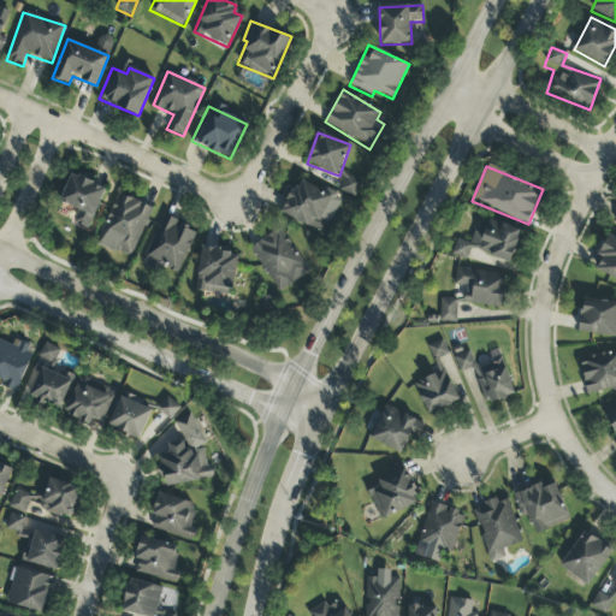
[(90,230),(105,187),(69,176),(60,203),(78,208),(73,224),(90,230)]
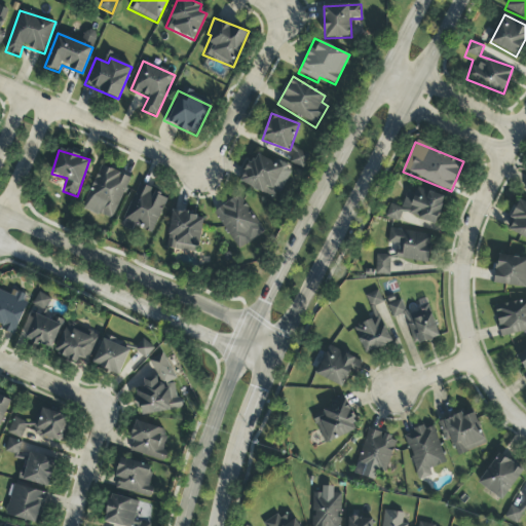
[(303,168),(309,156),(296,150),(290,162),(303,168)]
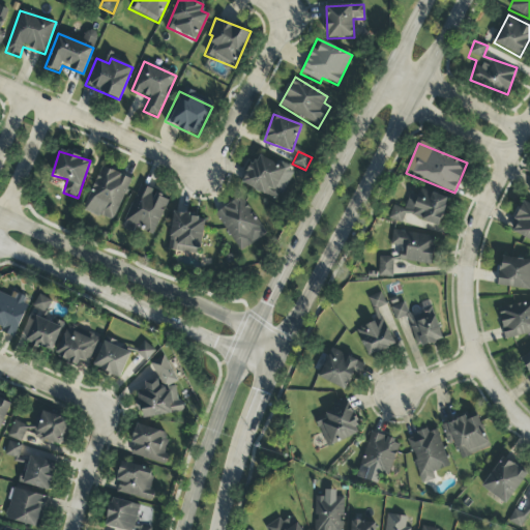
[(242,185),(281,201),(293,169),(256,153),(242,185)]
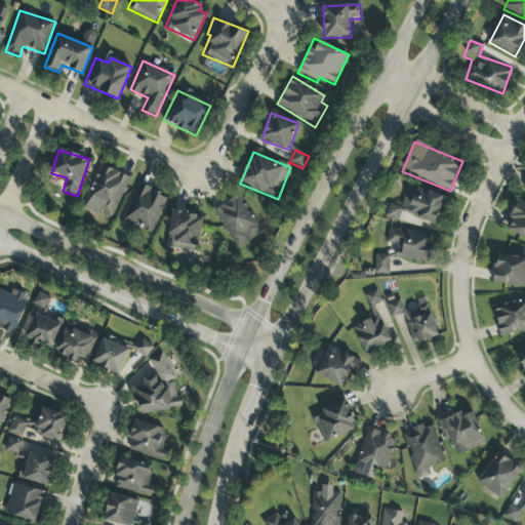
[(129,176),(99,165),(82,209),(113,220),(129,176)]
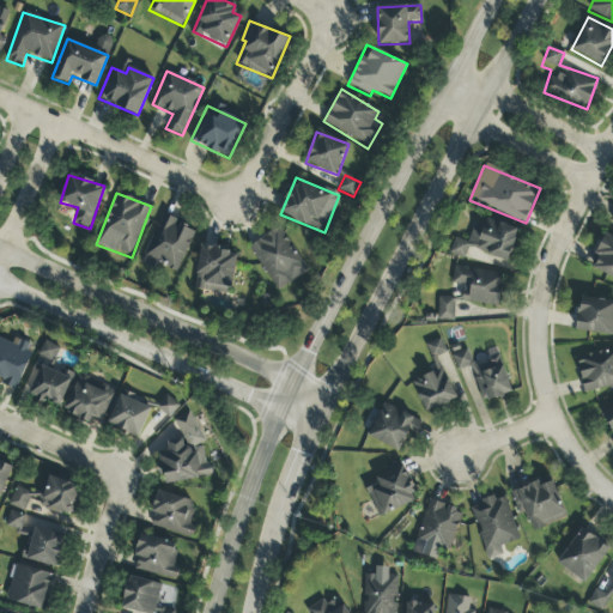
[(195,229),(161,216),(141,265),(155,269),(157,263),(178,272),(195,229)]
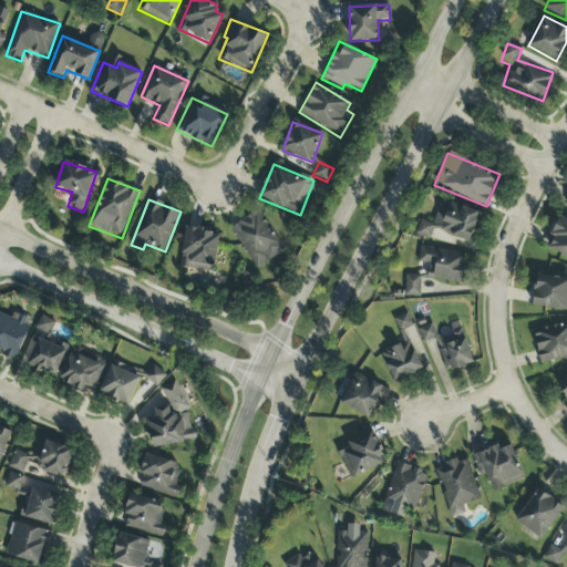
[(472,240),(480,210),(440,200),(433,224),(420,220),(415,236),(430,239),(432,230),(472,240)]
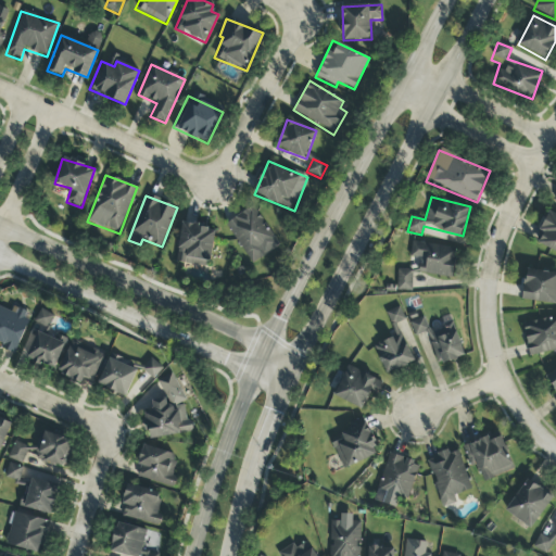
[(253,206),(226,225),(253,264),(280,245),(253,206)]
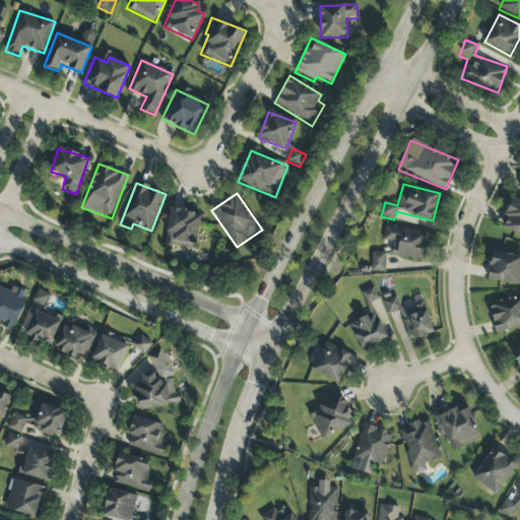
[(519,235),(519,201),(511,198),(500,229),(519,235)]
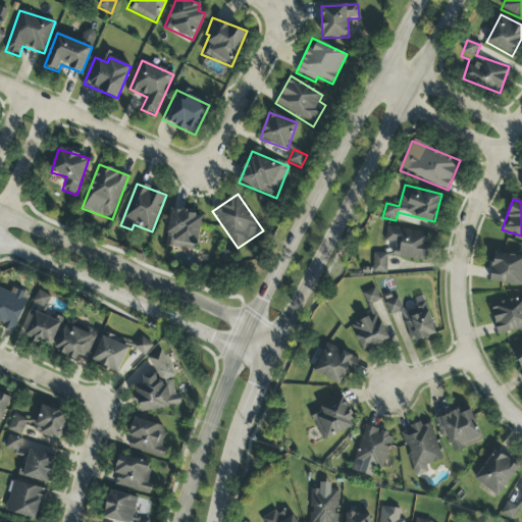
[(196,251),(201,213),(170,209),(165,247),(196,251)]
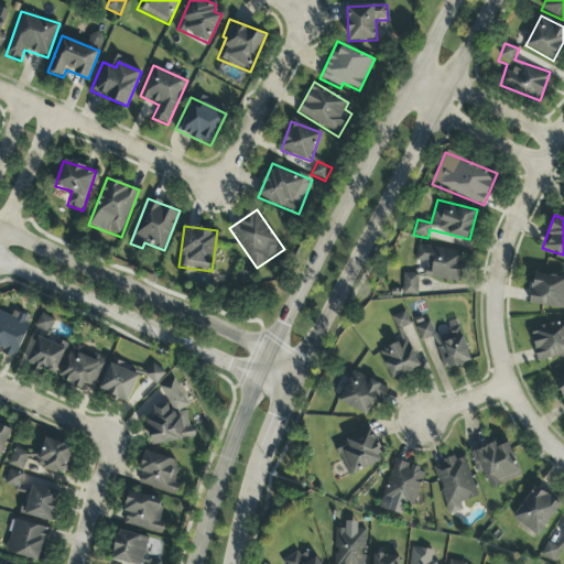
[(424,278),(459,281),(463,251),(418,247),(415,268),(425,269),(424,278)]
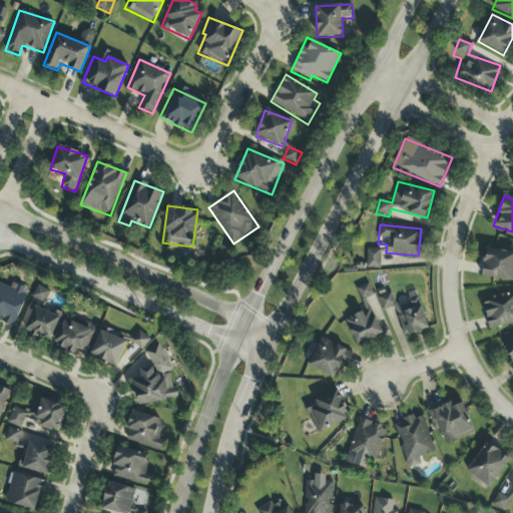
[(481,277),(512,282),(512,277),(512,252),(486,248),(481,277)]
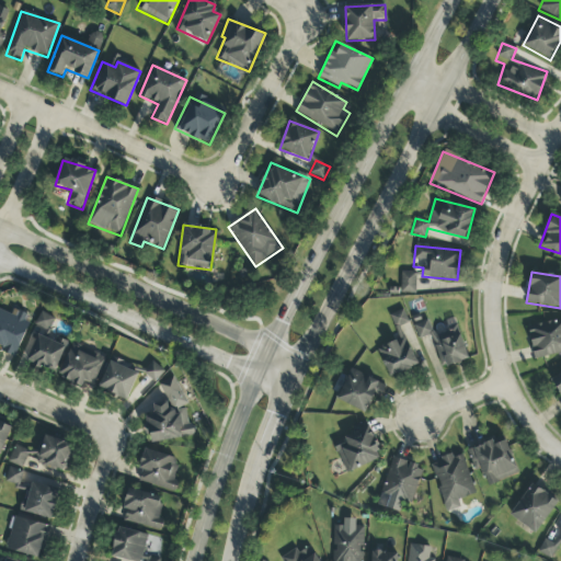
[(415,294),(416,273),(401,273),(400,294),(415,294)]
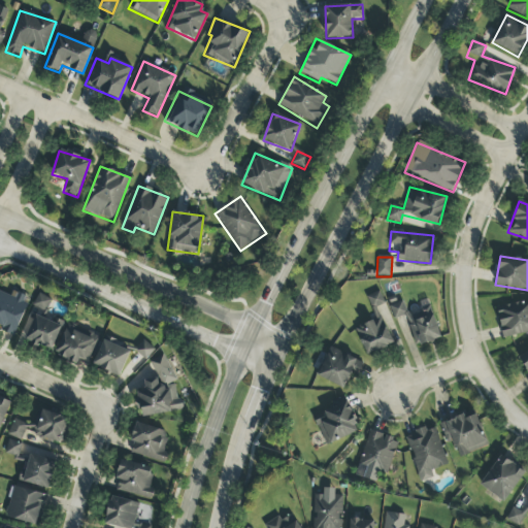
[(0,327),(14,334),(31,298),(13,291),(10,296),(0,291),(0,327)]
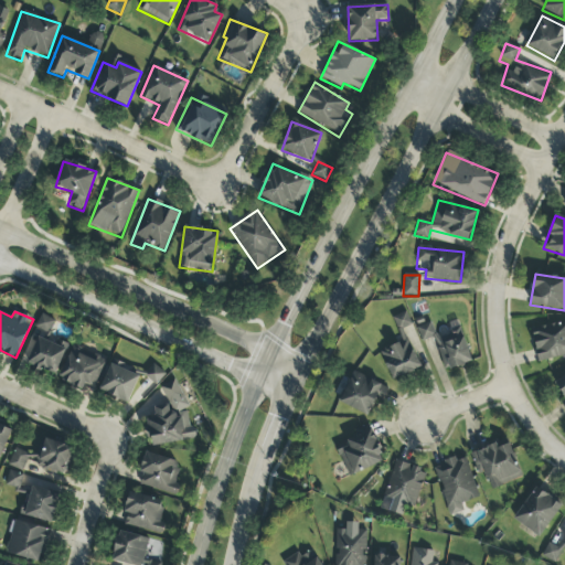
[(398,331),(412,324),(406,312),(393,318),(398,331)]
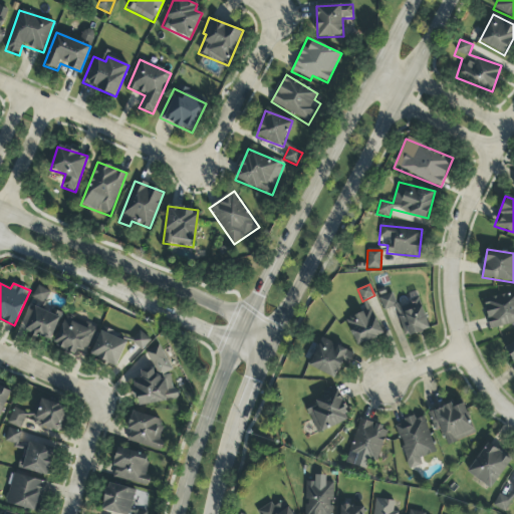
[(50,292),(37,286),(31,299),(36,301),(24,331),(50,342),(61,315),(43,308),(50,292)]
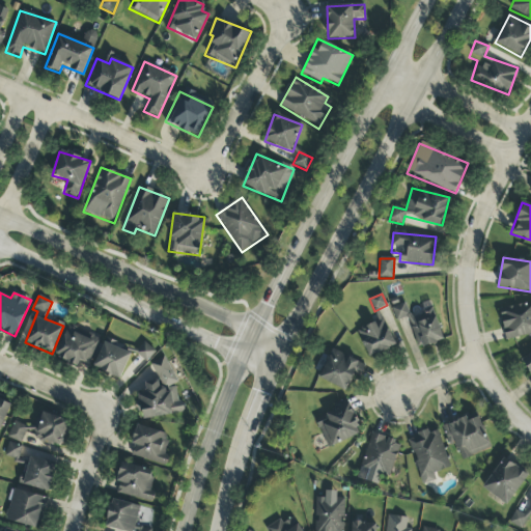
[(506,341),(530,334),(530,301),(499,310),(506,341)]
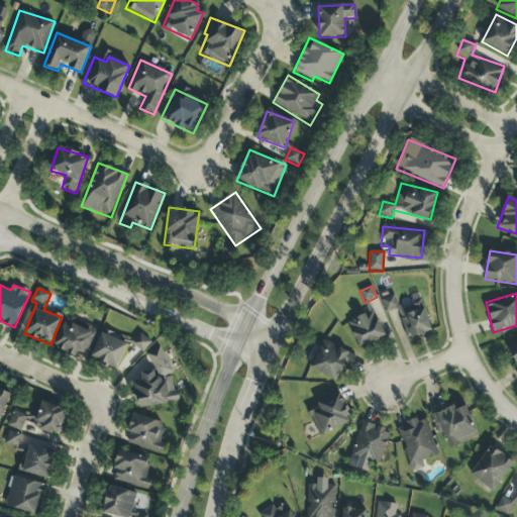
[(431,331),(422,301),(399,308),(395,295),(382,299),(385,312),(398,308),(407,339),(431,331)]
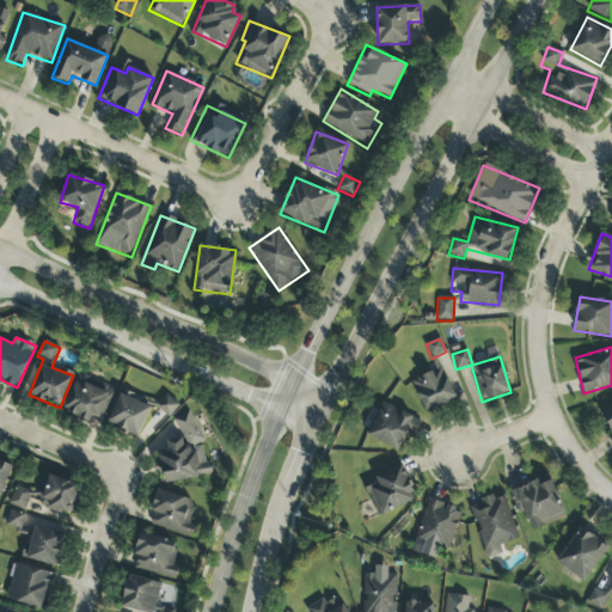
[(426,412),(457,399),(442,367),(411,381),(426,412)]
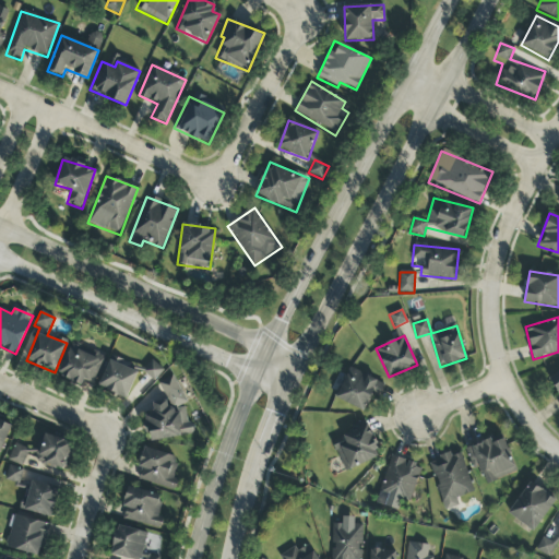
[(95,387),(104,356),(68,346),(60,378),(95,387)]
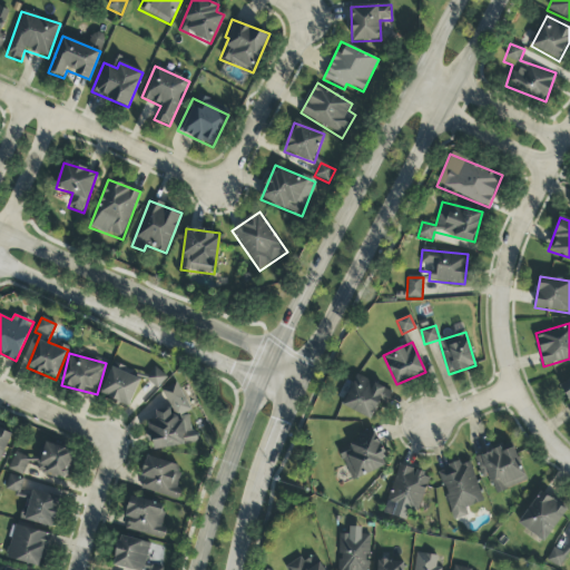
[(129,406),(140,380),(111,367),(100,394),(129,406)]
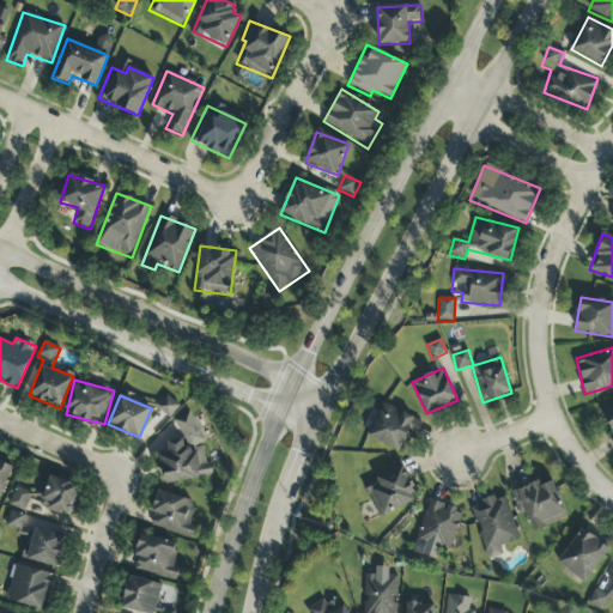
[(171,417),(178,405),(167,398),(159,411),(171,417)]
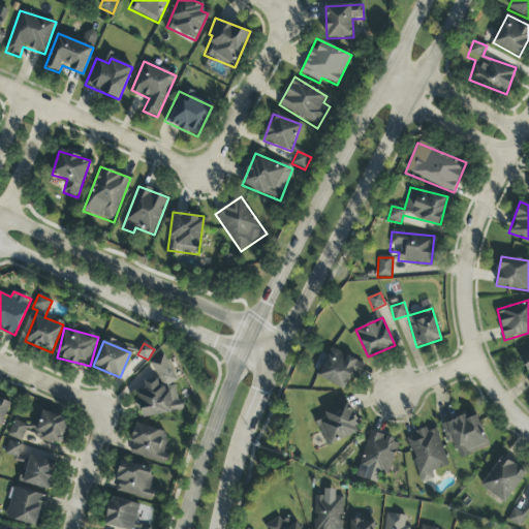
[(364,363),(330,348),(317,378),(345,390),(351,374),(358,376),(364,363)]
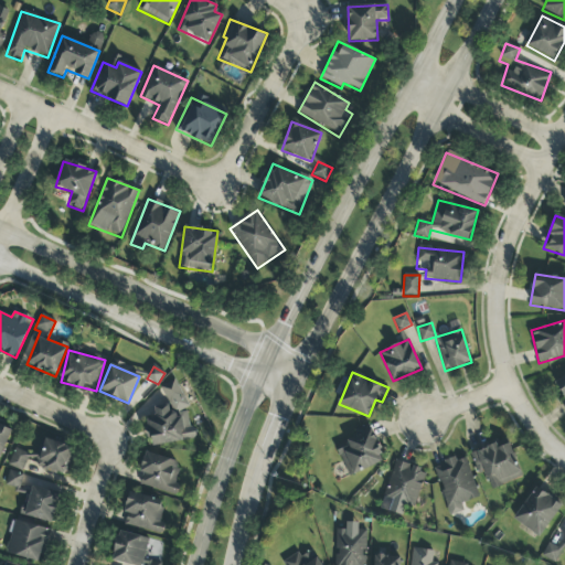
[(564,375),(554,384),(564,398),(561,403),(564,408),(564,375)]
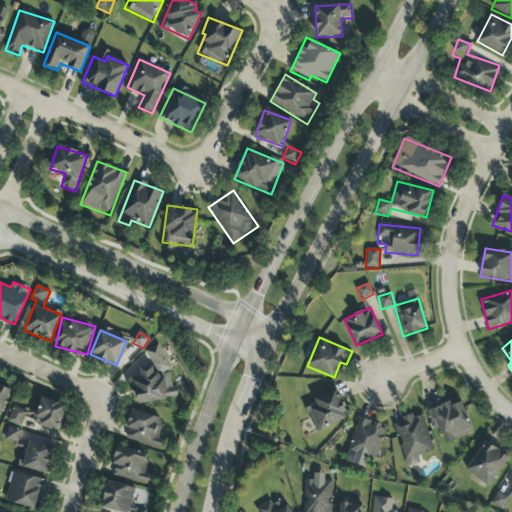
[(138,405),(158,402),(163,400),(178,398),(178,395),(171,380),(170,377),(168,370),(171,369),(160,344),(147,350),(149,364),(132,372),(136,397),(137,397),(138,405)]
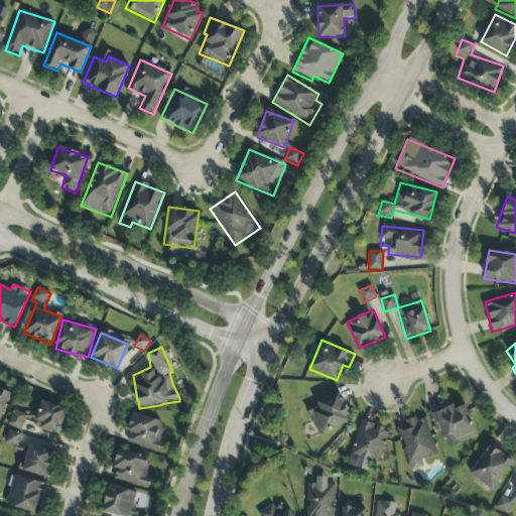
[(0,418),(10,394),(0,389),(0,418)]
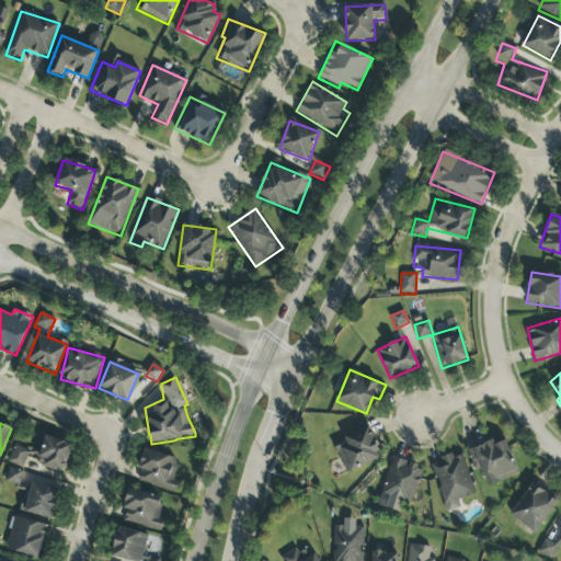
[(347,474),(382,458),(367,427),(333,443),(347,474)]
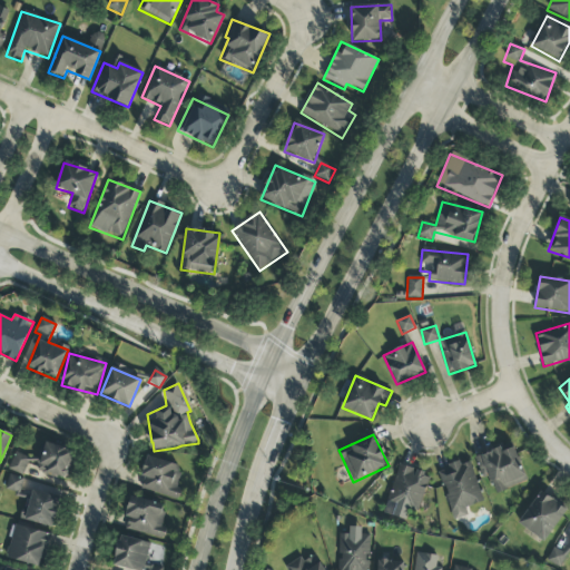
[(68,479),(75,450),(42,442),(35,471),(68,479)]
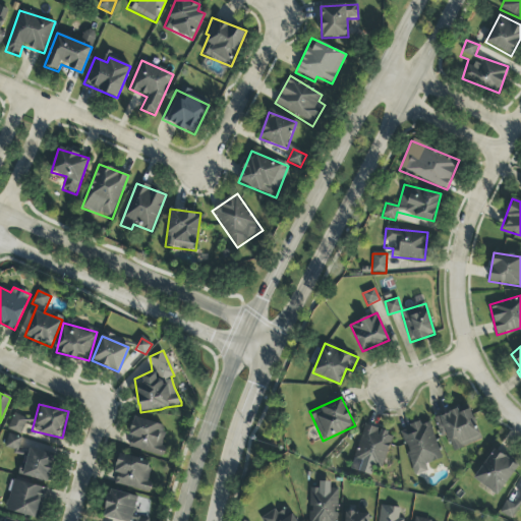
[(469,409),(459,413),(457,409),(433,419),(443,441),(448,439),(454,452),(482,440),(469,409)]
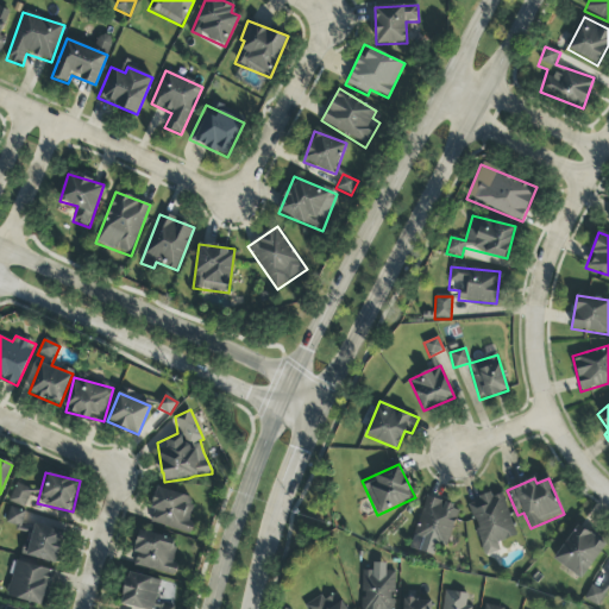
[(31,489),(16,483),(8,502),(25,508),(31,489)]
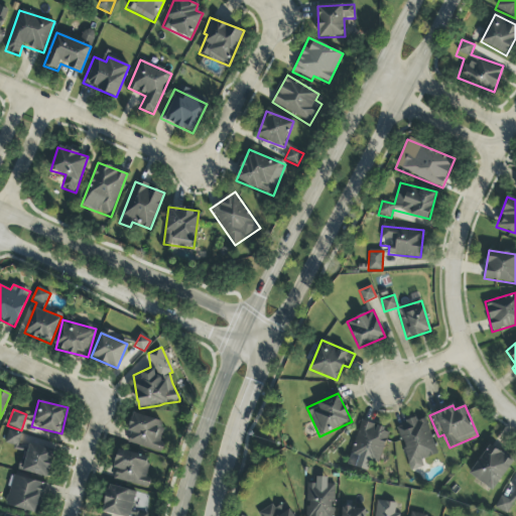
[(158,442),(164,421),(134,413),(126,443),(162,453),(164,443),(158,442)]
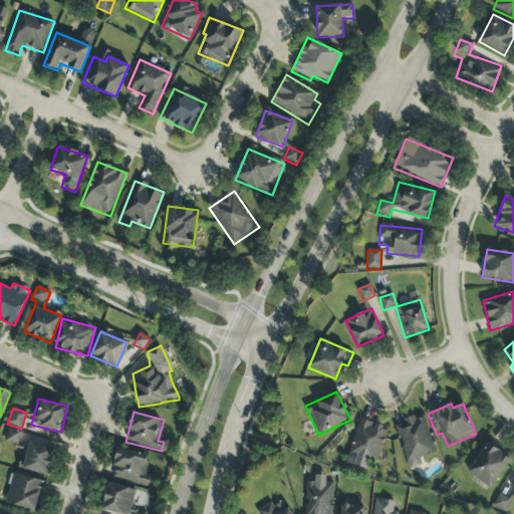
[(436,454),(424,416),(396,425),(409,470),(423,465),(420,458),(436,454)]
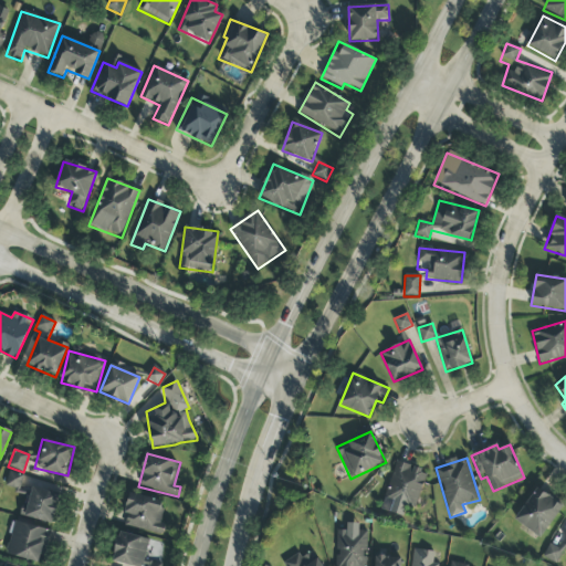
[(417,509),(427,472),(394,463),(381,511),(404,517),(407,506),(417,509)]
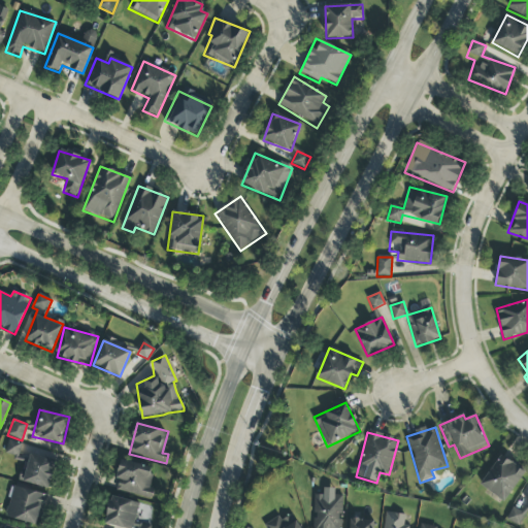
[(22,444),(9,440),(4,454),(17,459),(22,444)]
